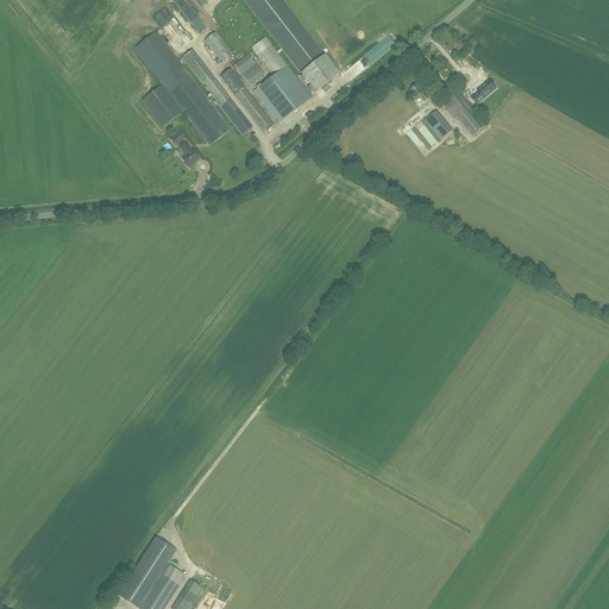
[(251,48),(271,75),(268,77),(269,80),(255,90),(280,123),(312,98),(278,54),(282,50),(315,93),(339,74),(282,0),(243,0),(281,49),(276,52),(264,37),(251,48)]
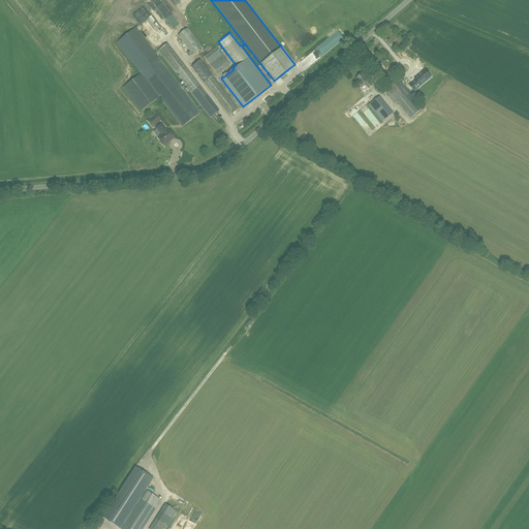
[(210,118),(212,117),(215,121),(218,119),(215,114),(219,111),(167,43),(158,51),(185,85),(182,88),(135,28),(117,42),(141,73),(123,88),(142,111),(159,97),(182,127),(200,113),(200,112),(204,110),(210,118)]
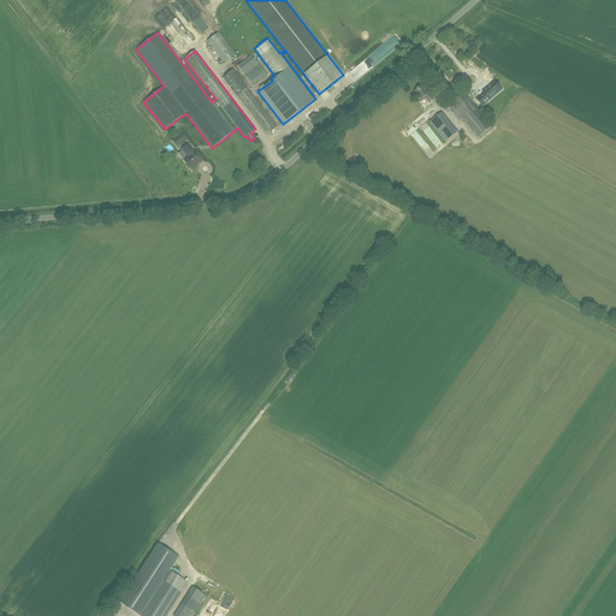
[(207,41),(224,63),(235,54),(218,33),(207,41)]
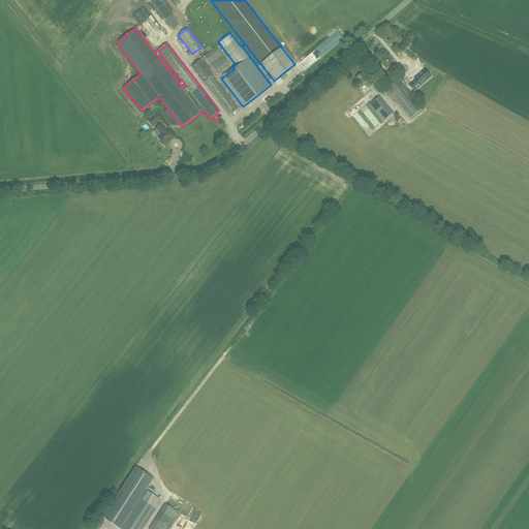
[(401,54),(405,58),(404,59),(406,62),(407,61),(409,59),(412,57),(413,56),(405,47),(399,52),(401,55),(401,54)]
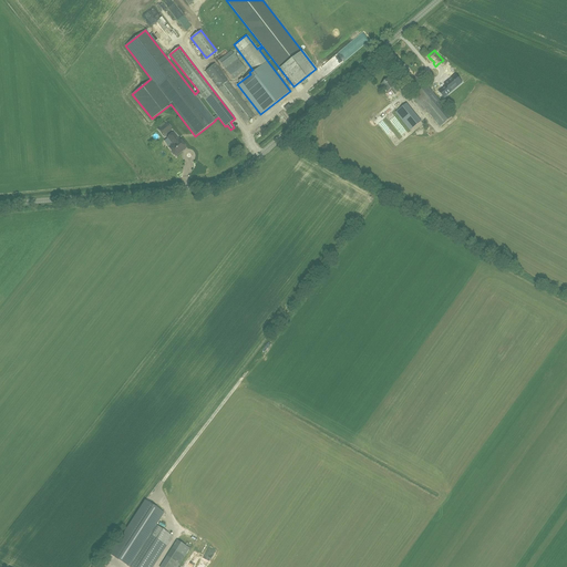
[(234,80),(246,70),(232,51),(218,61),(234,80)]
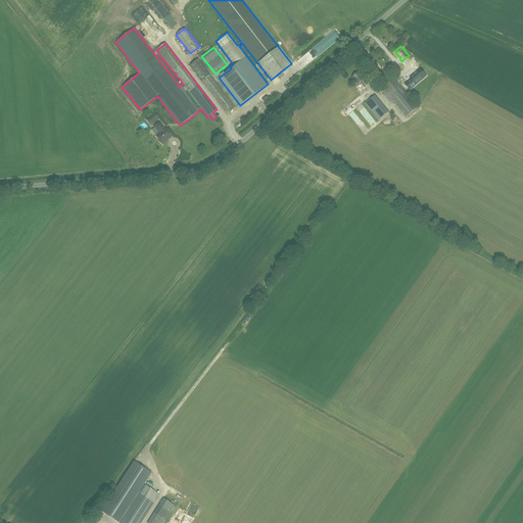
[(377,55),(372,59),(382,72),(387,67),(377,55)]
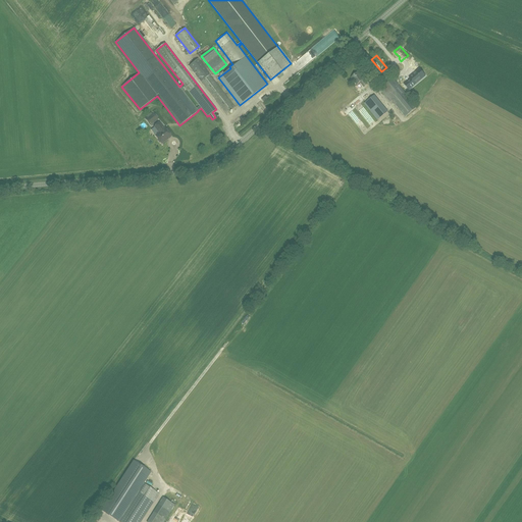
[(235,107),(197,59),(189,65),(226,113),(235,107)]
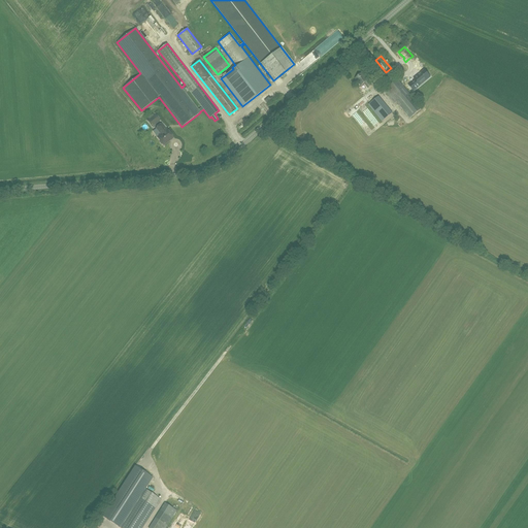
[(416,80),(409,86),(414,91),(430,77),(424,70),(415,78),(416,80)]
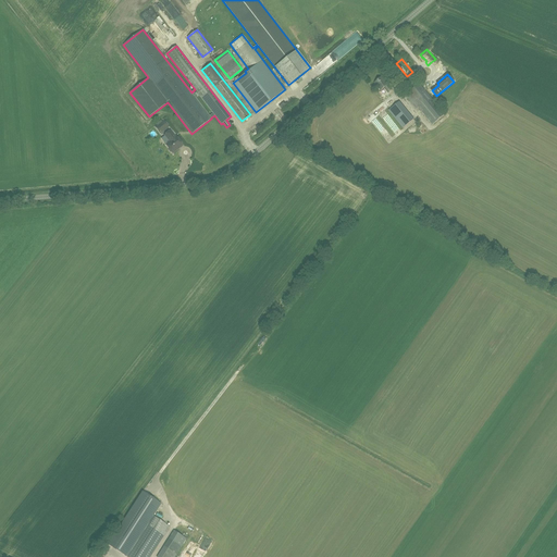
[(424,85),(429,87),(434,78),(430,76),(424,85)]
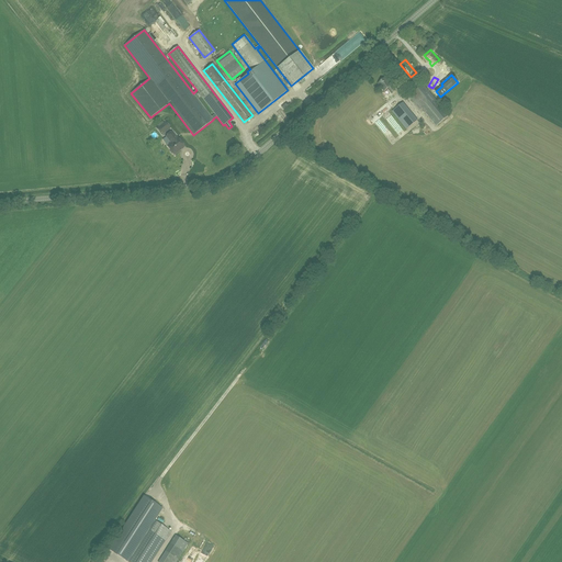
[(378,83),(384,91),(388,89),(392,93),(395,91),(390,83),(389,83),(384,78),(378,83)]
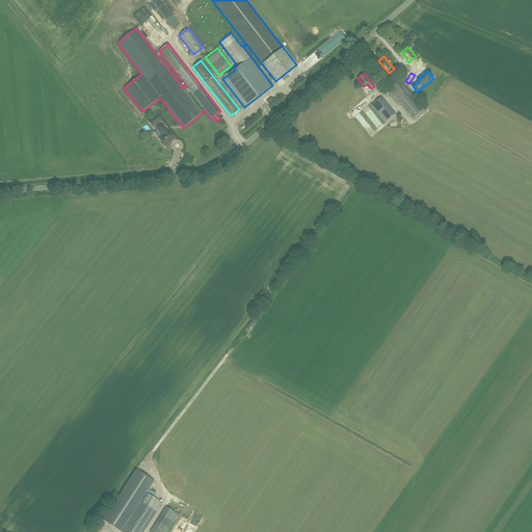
[(399,102),(414,120),(425,109),(400,80),(391,88),(389,85),(384,88),(397,104),(399,102)]
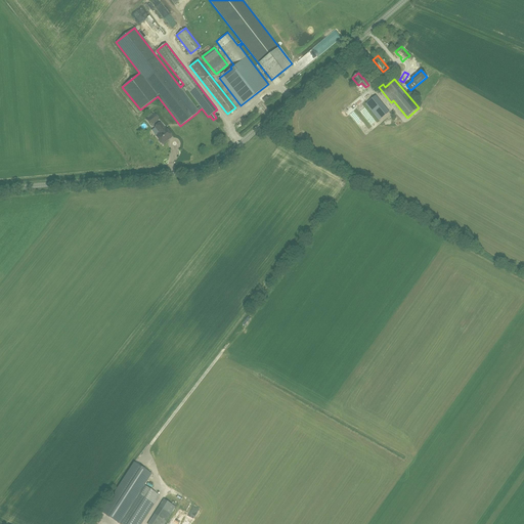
[(267,97),(270,91),(265,88),(262,94),(267,97)]
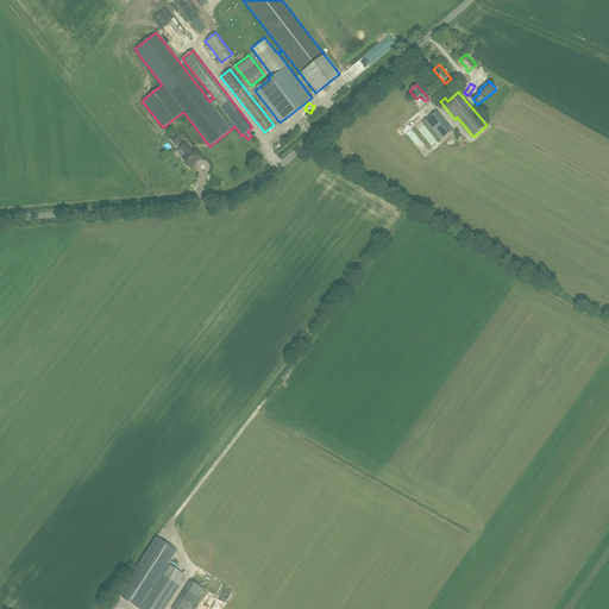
[(425,121),(440,140),(452,131),(437,111),(425,121)]
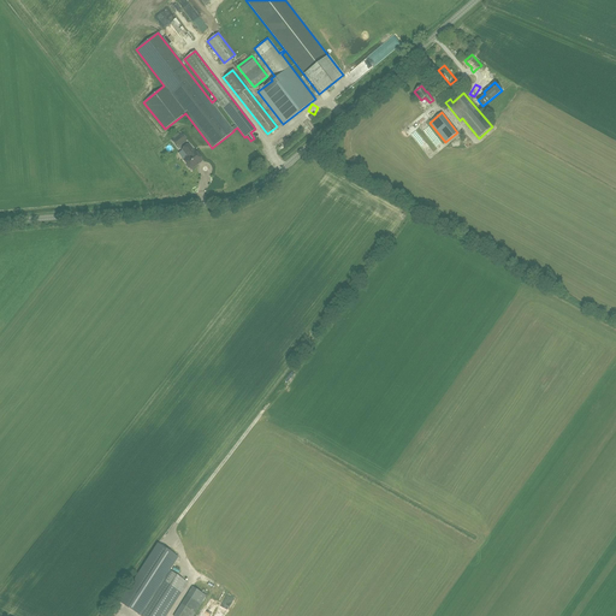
[(172,141),(177,147),(187,140),(182,134),(172,141)]
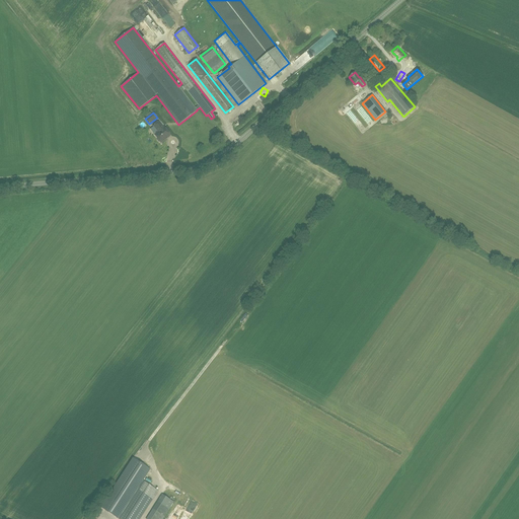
[(158,132),(154,135),(157,139),(157,140),(159,142),(160,142),(160,143),(170,135),(164,128),(163,128),(159,122),(153,126),(158,132)]
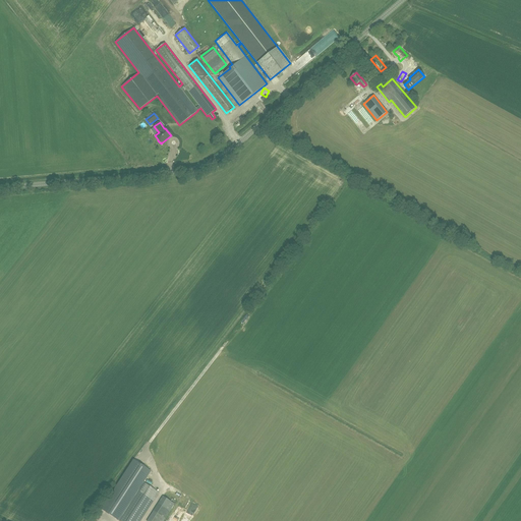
[(153,501),(158,493),(140,481),(148,470),(141,466),(142,463),(140,462),(139,464),(132,460),(101,510),(119,520),(139,520),(153,501)]
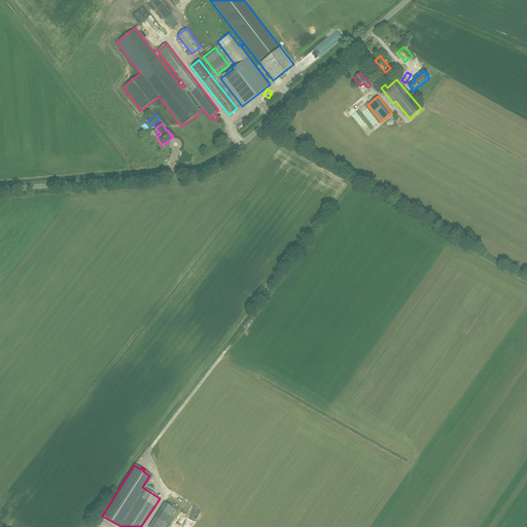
[(162,500),(147,526),(163,526),(174,506),(162,500)]
